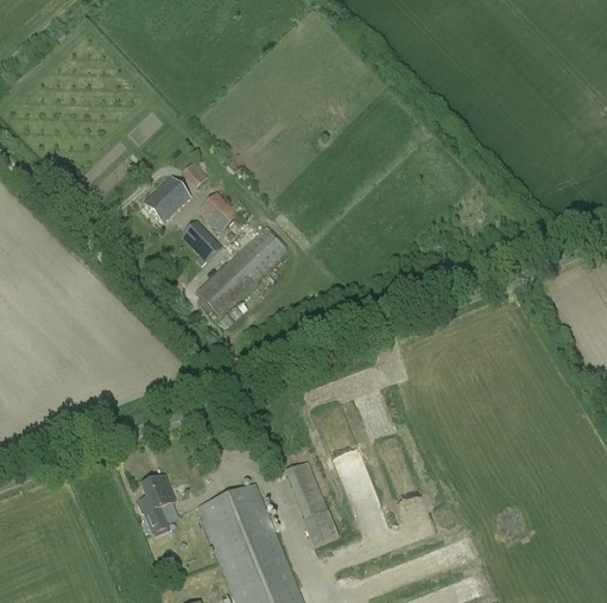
[(208,175),(195,160),(183,170),(196,184),(208,175)]
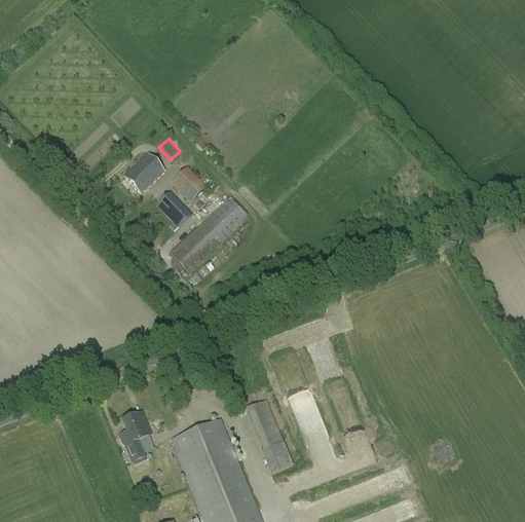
[(141,193),(165,171),(149,154),(125,177),(141,193)]
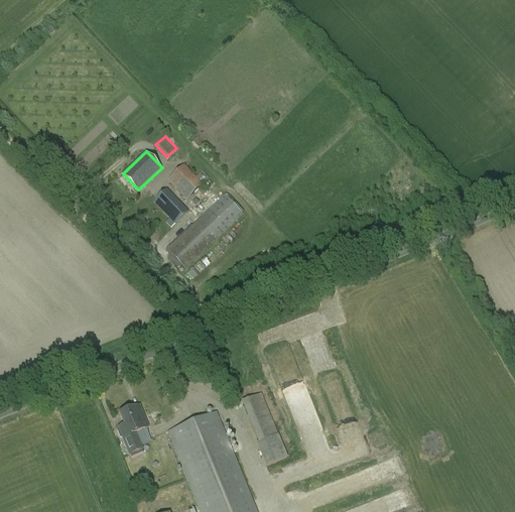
[(184,162),(169,177),(187,197),(204,181),(184,162)]
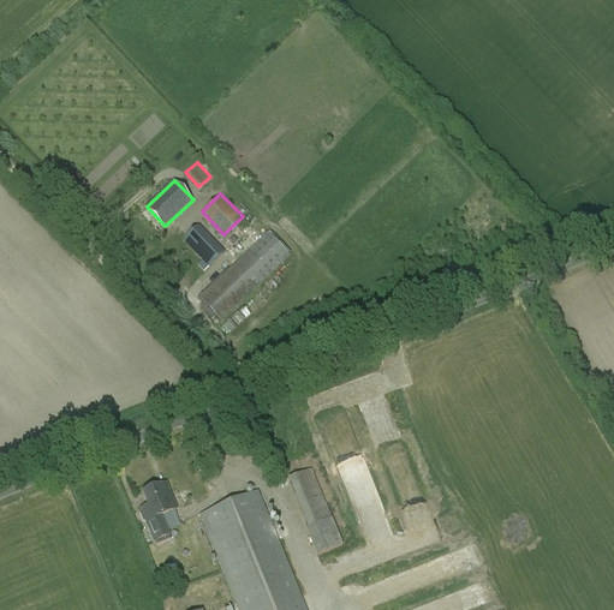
[(243,202),(237,207),(242,213),(248,208),(243,202)]
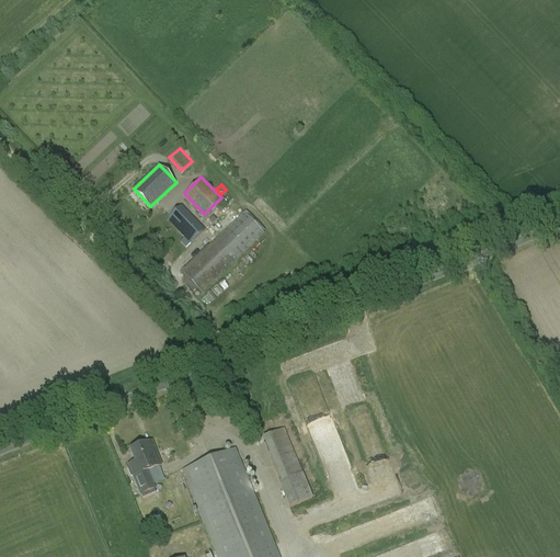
[(168,217),(184,235),(181,238),(186,245),(205,227),(183,203),(168,217)]
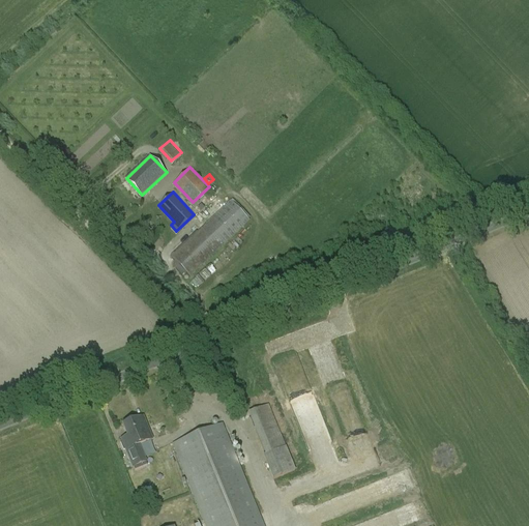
[(190,274),(251,218),(232,198),(172,255),(190,274)]
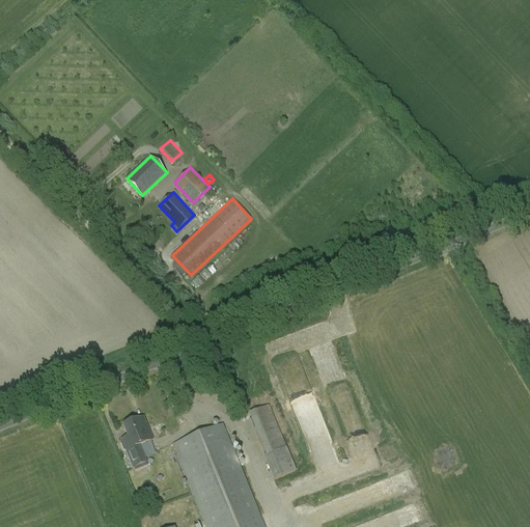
[(139,242),(152,228),(145,221),(132,234),(139,242)]
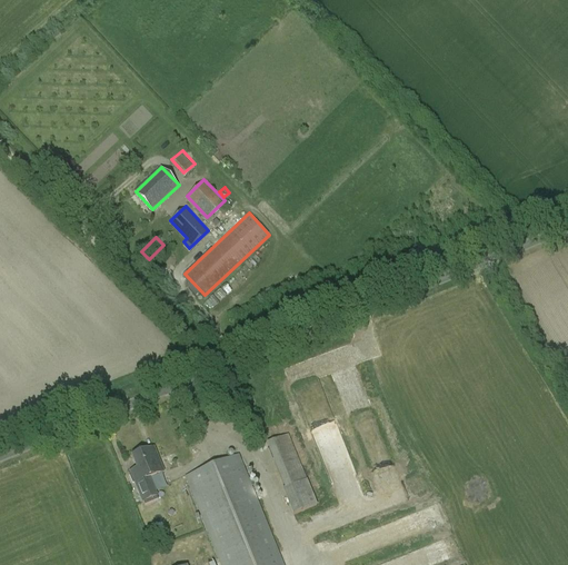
[(217,303),(228,293),(221,285),(210,296),(217,303)]
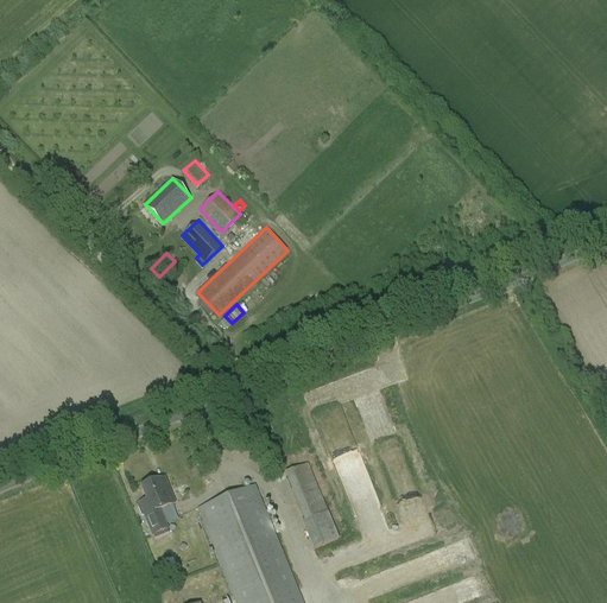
[(285,470),(304,518),(303,519),(314,547),(340,537),(309,461),(285,470)]
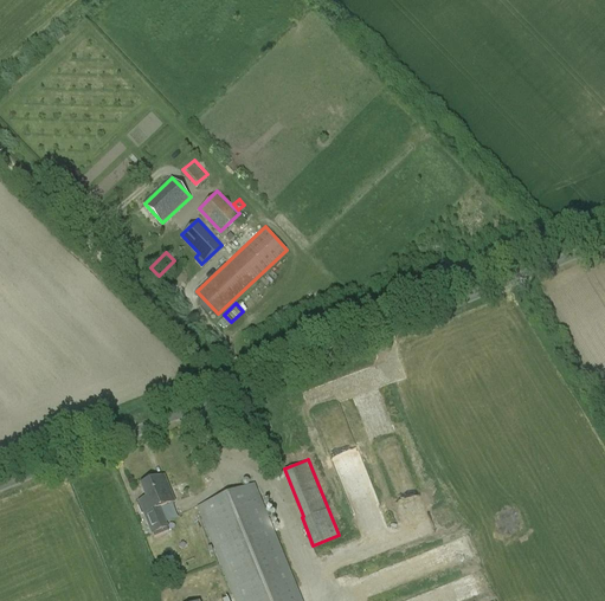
[(168,525),(165,517),(160,506),(175,499),(171,488),(163,490),(159,476),(141,483),(147,496),(140,498),(141,501),(137,502),(141,511),(145,510),(149,523),(153,531),(155,535),(169,529),(168,525)]
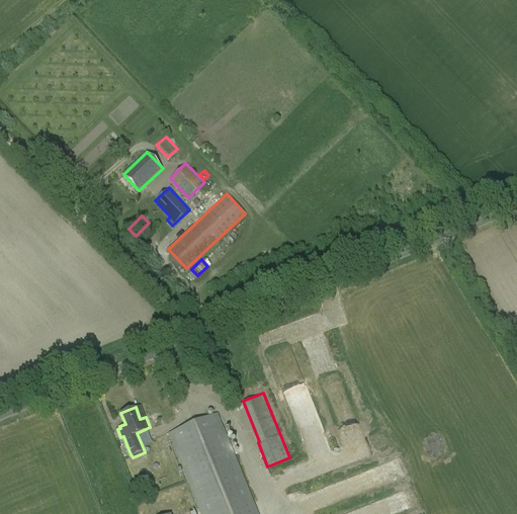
[(201,513),(260,513),(219,411),(168,431),(201,513)]
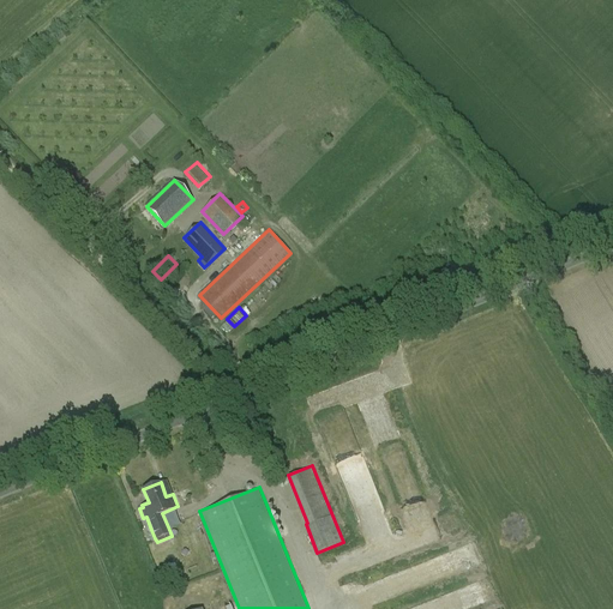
All buildings are outlined.
